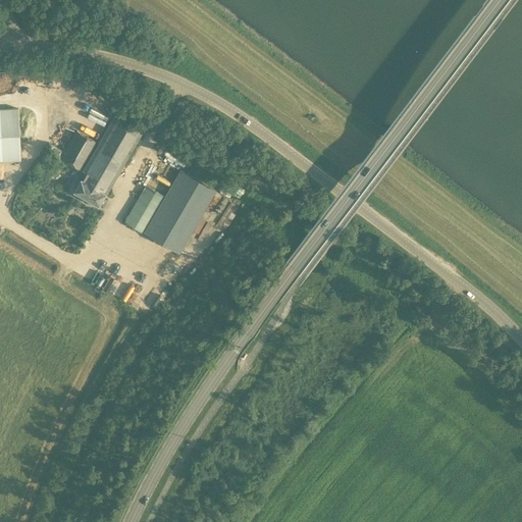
[(0,160),(20,159),(18,108),(0,108),(0,160)]
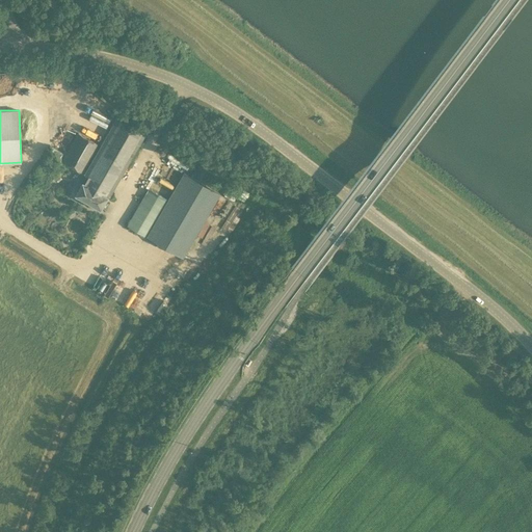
[(90,115),(101,122),(104,115),(95,110),(90,115)]
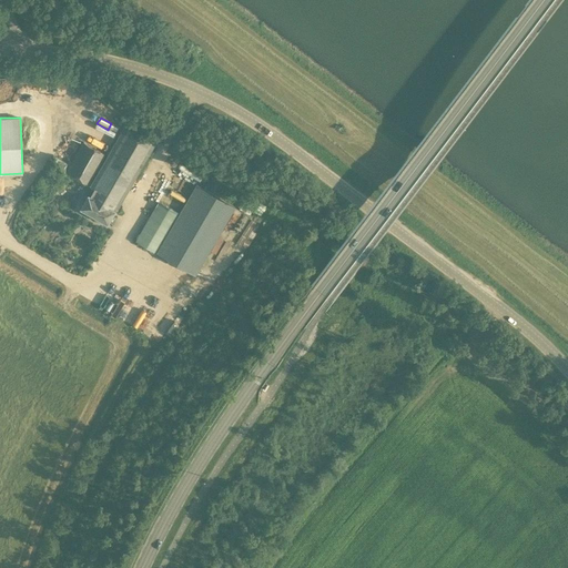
[(83,142),(66,172),(93,189),(89,195),(88,195),(80,209),(107,224),(114,211),(115,212),(154,144),(124,125),(107,155),(83,142)]
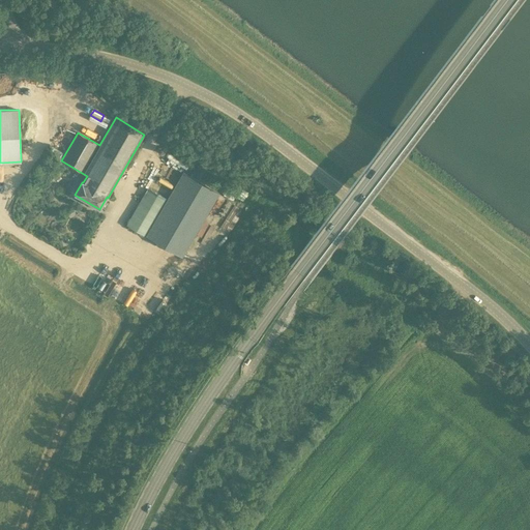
[(147,187),(125,225),(145,236),(182,257),(219,194),(182,172),(167,199),(147,187)]
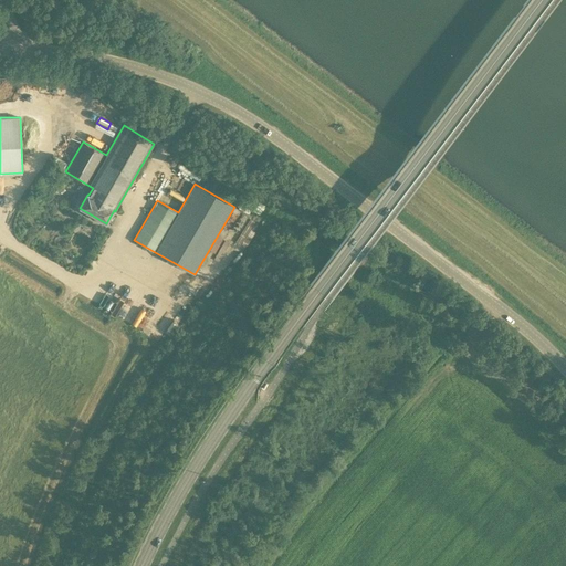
[(104,290),(96,306),(146,327),(153,312),(104,290)]
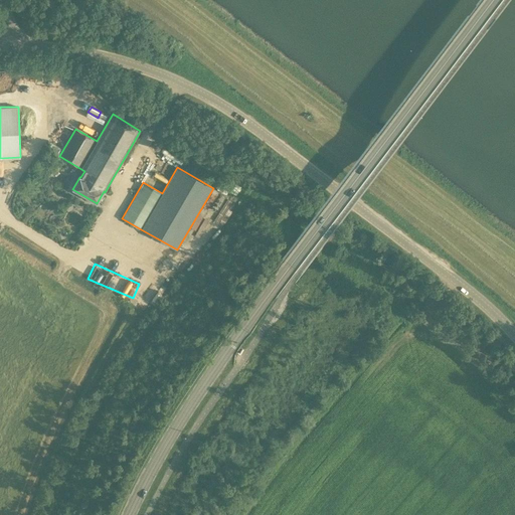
[(153,287),(149,286),(153,275),(147,273),(142,285),(148,288),(145,295),(149,297),(153,287)]
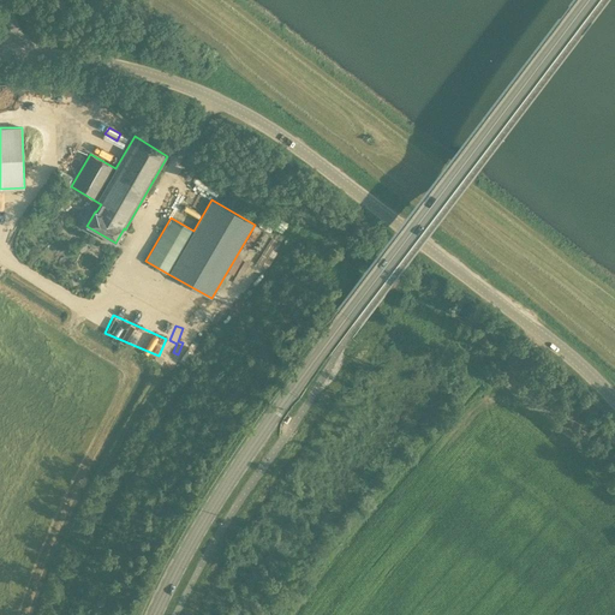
[(66,348),(75,334),(69,332),(60,345),(66,348)]
